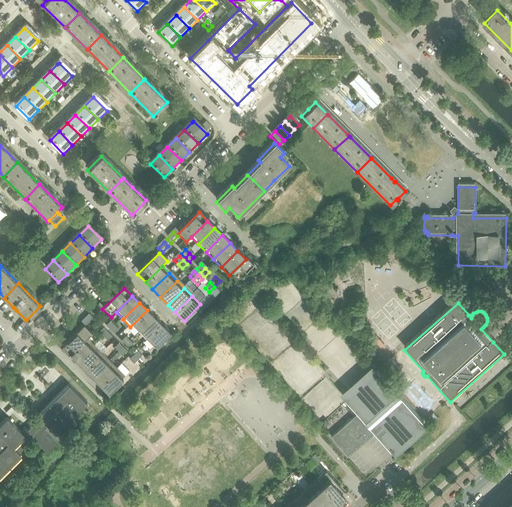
[(95,319),(102,312),(98,307),(91,314),(95,319)]
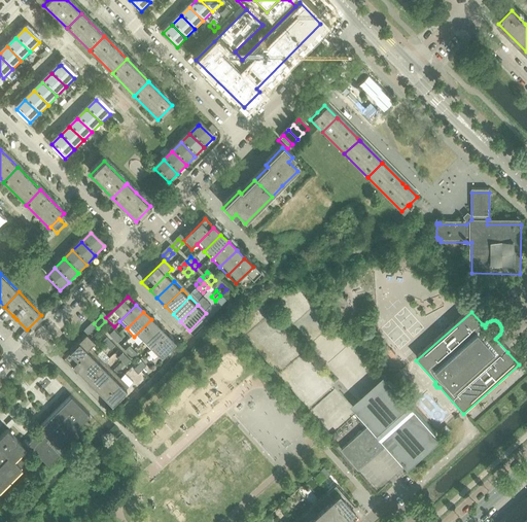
[(142,345),(159,327),(151,319),(134,337),(142,345)]
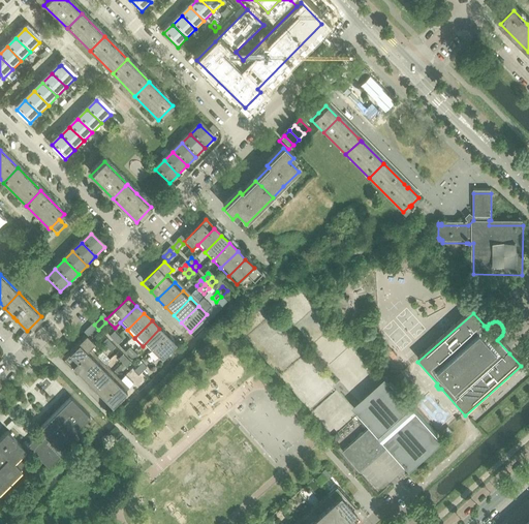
[(89,339),(96,332),(92,328),(85,335),(89,339)]
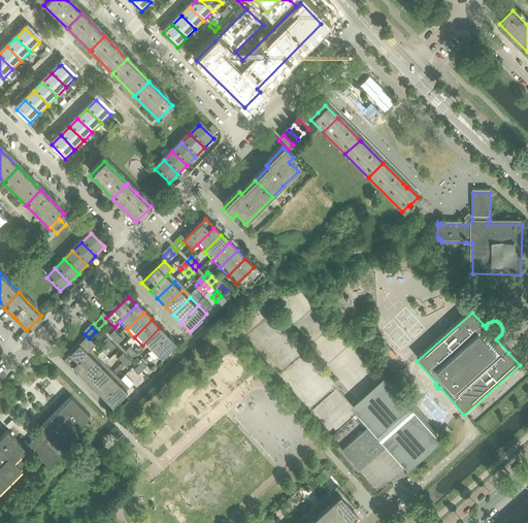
[(150,353),(167,336),(159,328),(142,346),(150,353)]
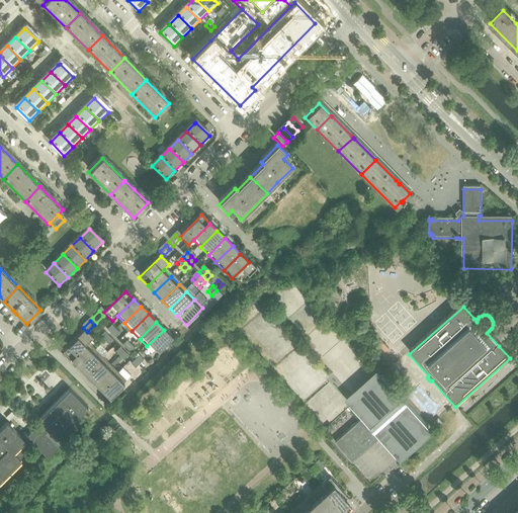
[(111,337),(115,332),(111,328),(107,333),(111,337)]
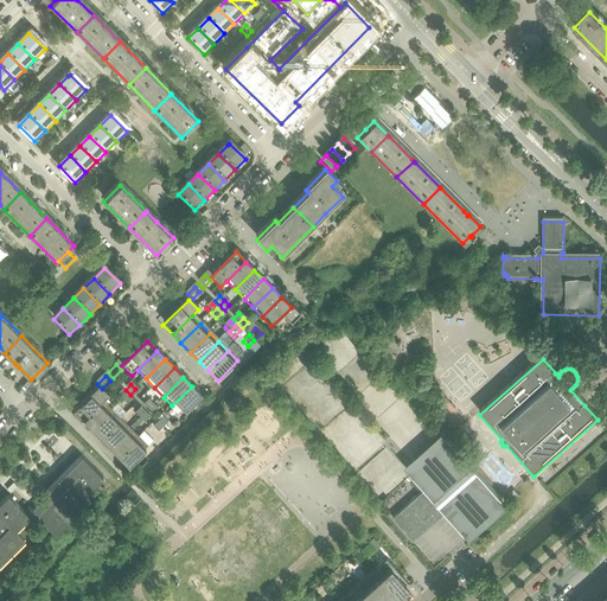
[(183,416),(202,396),(192,387),(172,406),(183,416)]
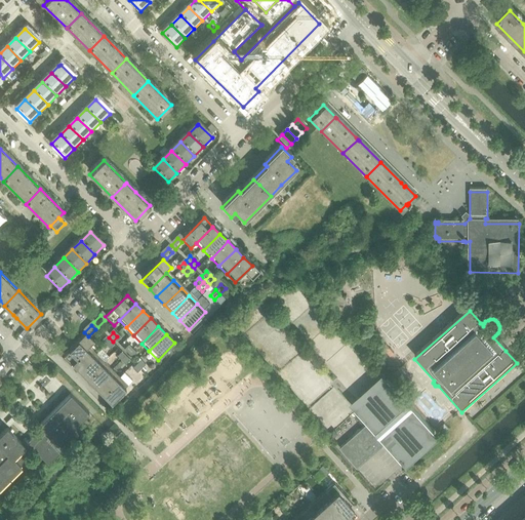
[(72,367),(89,350),(94,345),(85,336),(64,358),(72,367)]
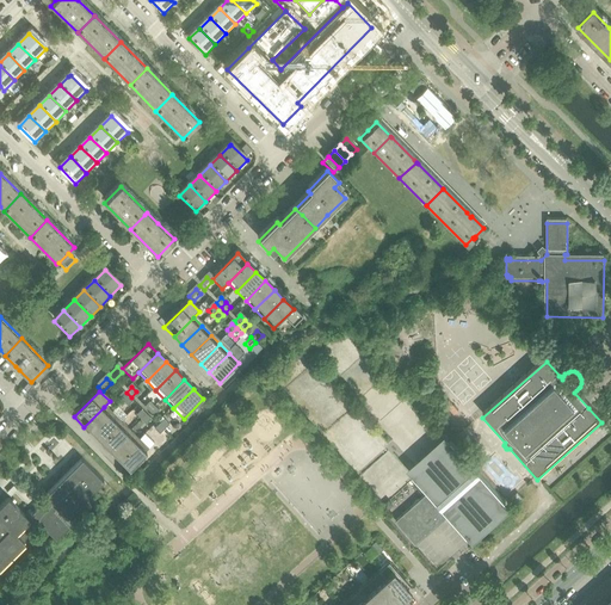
[(136,402),(141,396),(136,391),(131,397),(136,402)]
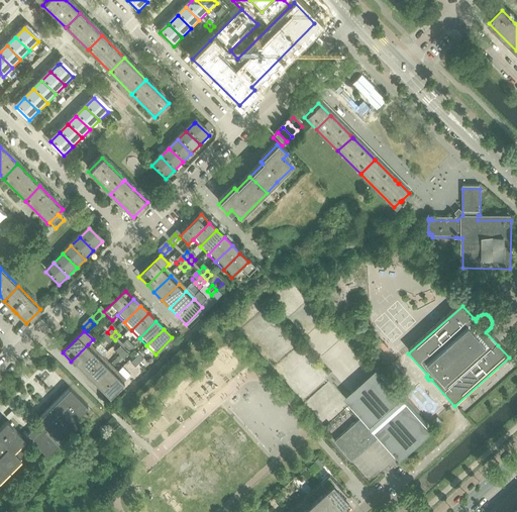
[(104,343),(108,338),(104,334),(100,339),(104,343)]
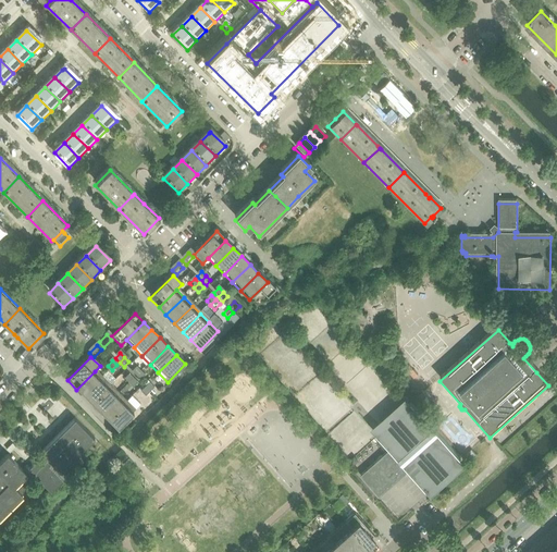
[(116,375),(121,369),(116,365),(112,370),(116,375)]
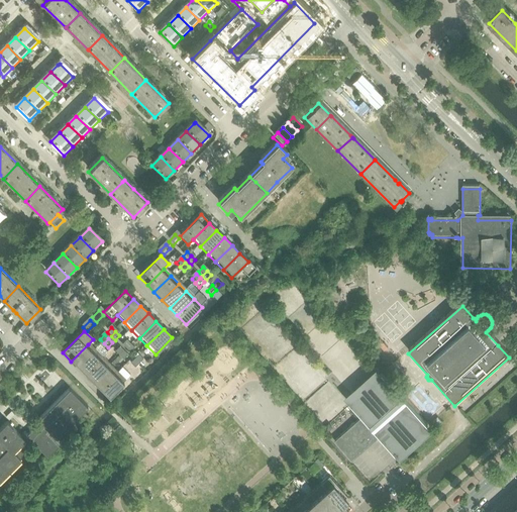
[(126,351),(130,347),(126,343),(122,347),(126,351)]
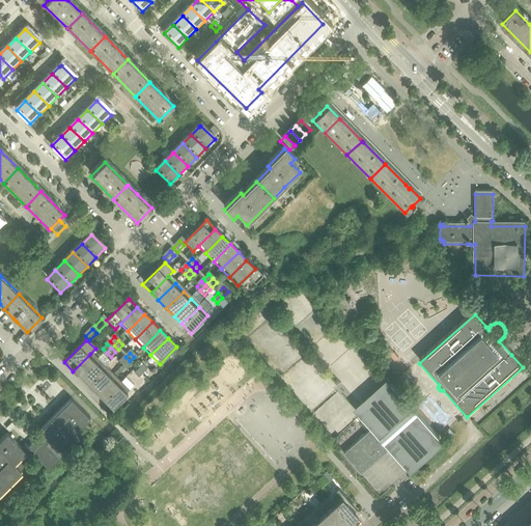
[(80,378),(98,361),(90,354),(73,371),(80,378)]
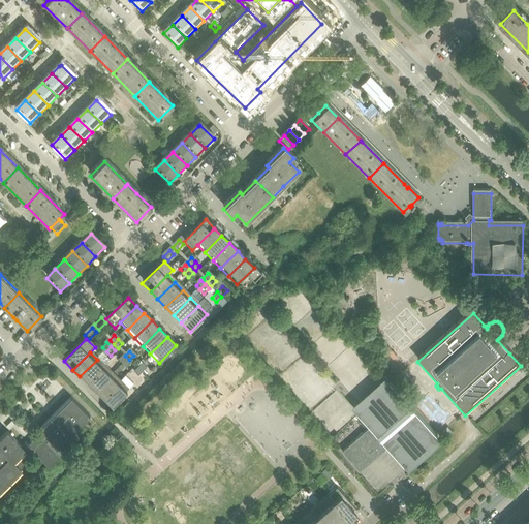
[(133,364),(137,360),(133,356),(129,360),(133,364)]
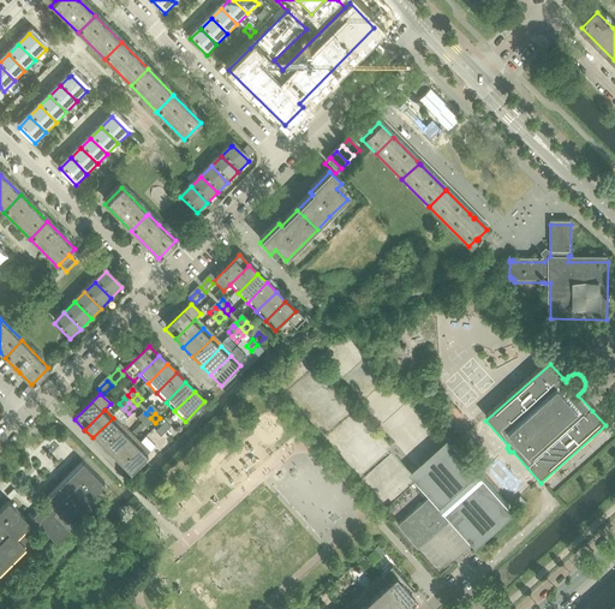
[(142,427),(148,421),(143,416),(137,422),(142,427)]
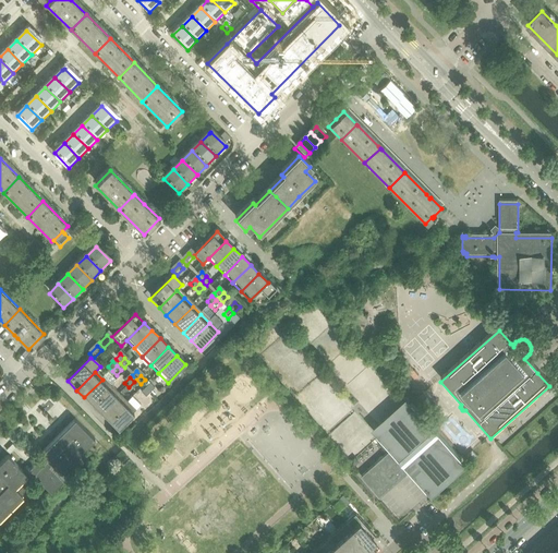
[(93,406),(110,388),(102,380),(84,397),(93,406)]
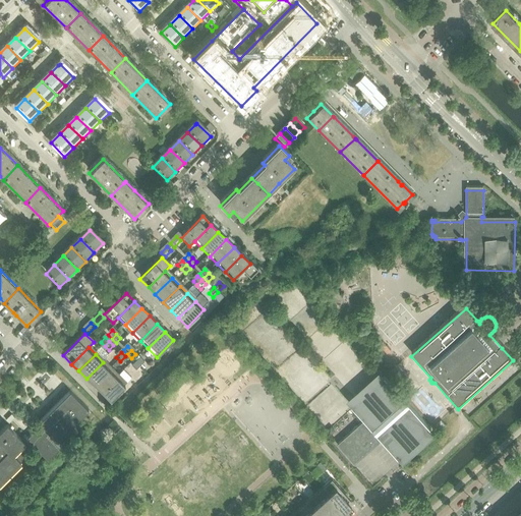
[(124,365),(128,360),(125,356),(120,361),(124,365)]
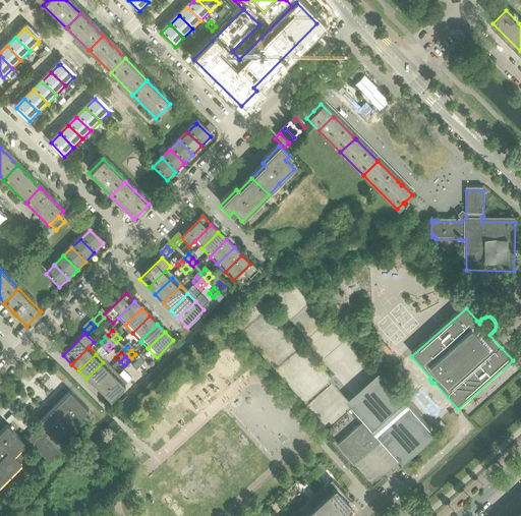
[(143,365),(139,361),(135,365),(140,369),(143,365)]
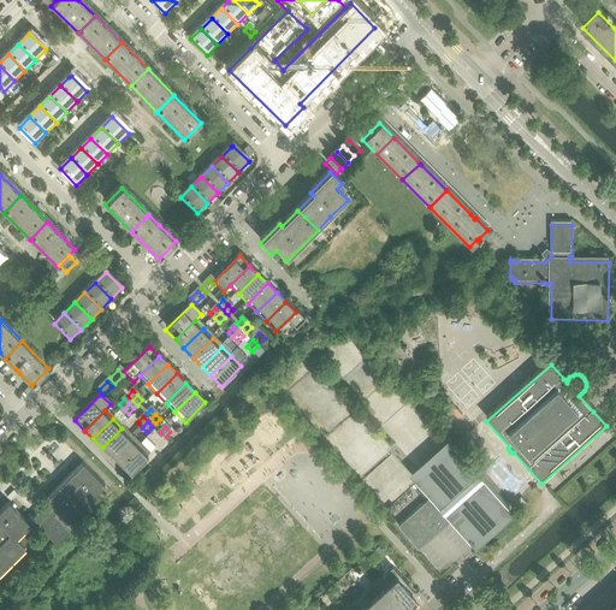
[(111,457),(131,437),(122,428),(102,448),(111,457)]
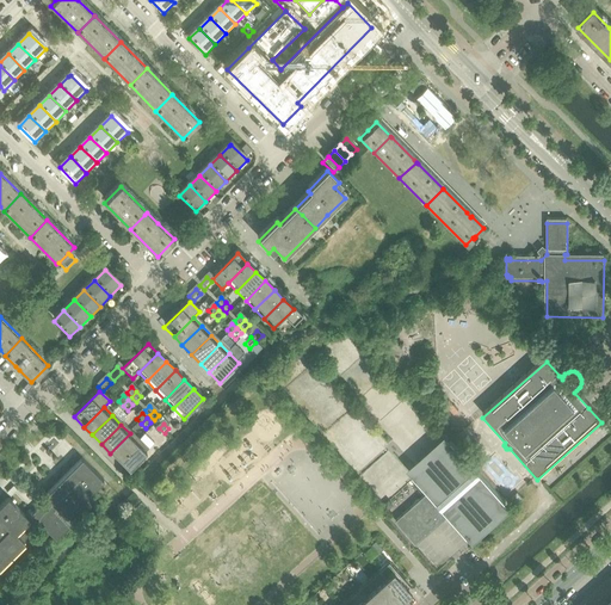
[(165,433),(159,428),(154,433),(160,438),(165,433)]
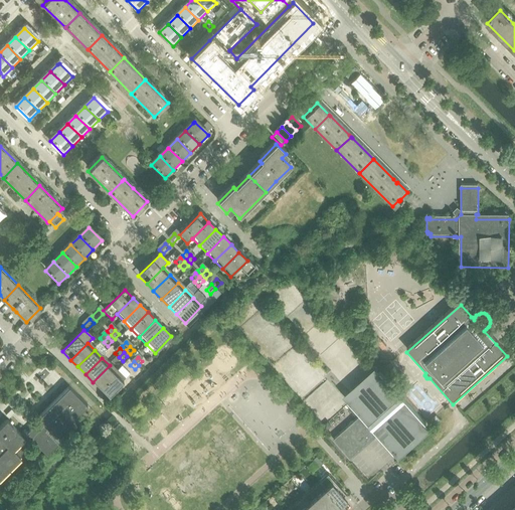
[(101,389),(117,373),(110,365),(93,382),(101,389)]
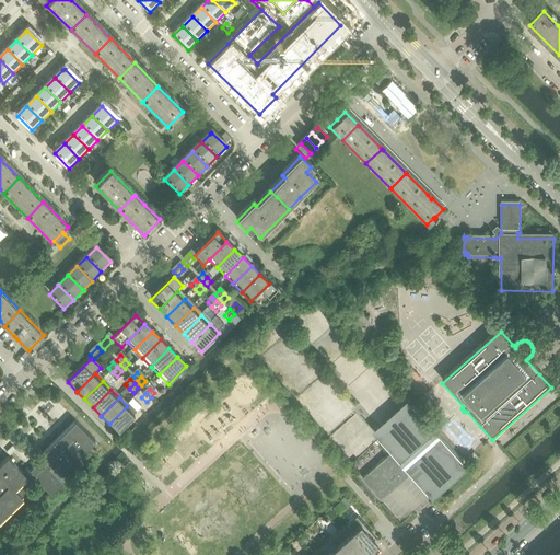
[(118,434),(137,415),(127,406),(109,424),(118,434)]
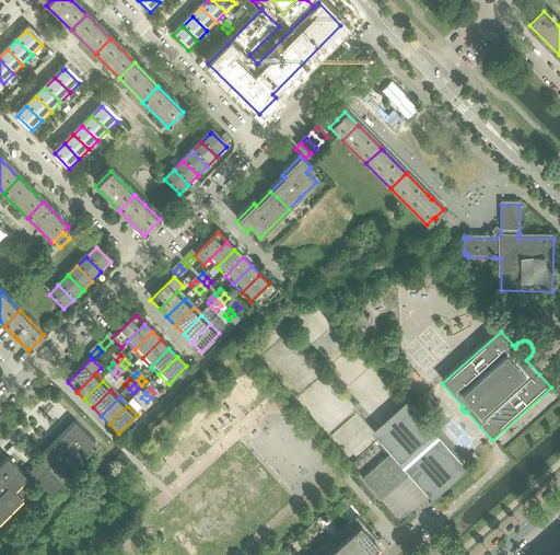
[(463,465),(413,409),(412,411),(378,441),(392,457),(362,483),(381,504),(408,480),(406,476),(408,474),(428,497),(428,496),(463,465)]
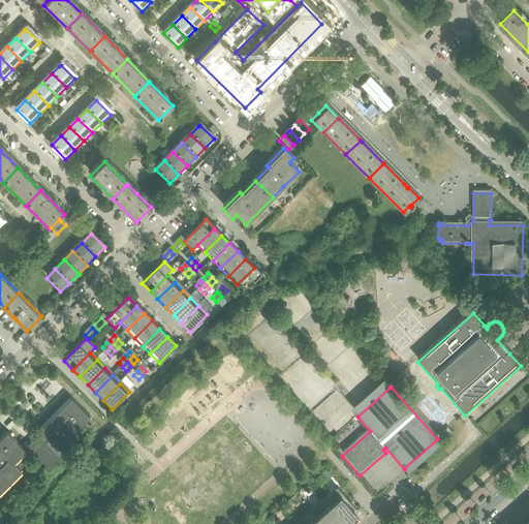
[(79,441),(73,436),(90,420),(71,401),(39,433),(41,435),(27,450),(29,452),(34,457),(49,472),(79,441)]
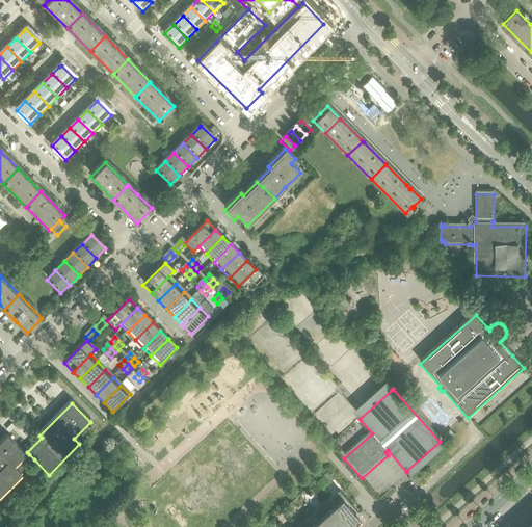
[(34,459),(29,454),(26,457),(25,456),(25,455),(7,438),(0,444),(0,496),(21,476),(20,474),(34,459)]
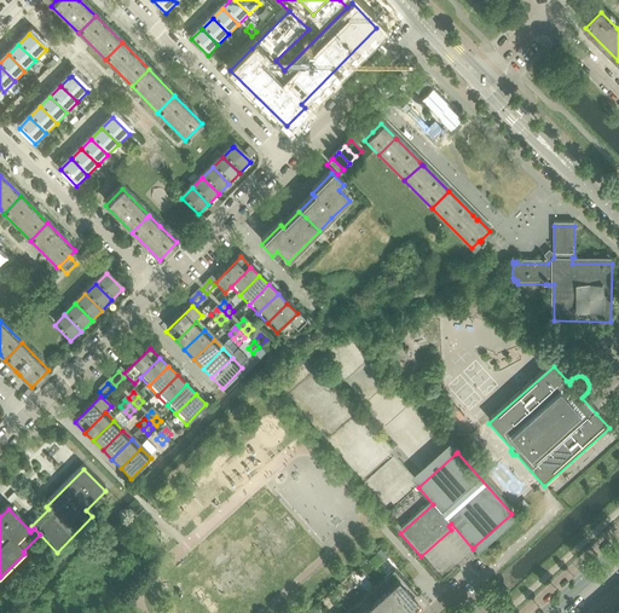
[(388,562),(380,553),(376,556),(385,565),(388,562)]
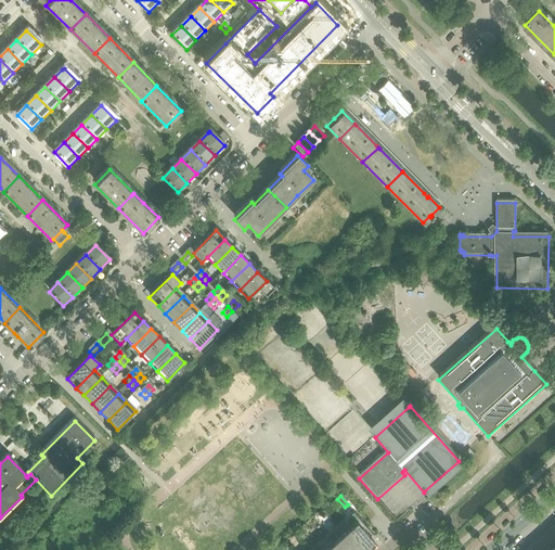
[(368,531),(356,517),(352,514),(344,522),(363,544),(373,536),(368,531)]
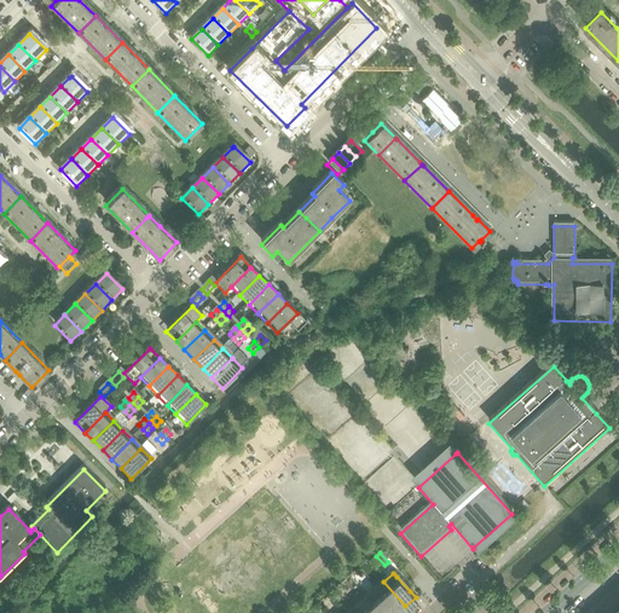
[(405,606),(383,582),(374,590),(392,612),(399,612),(405,606)]
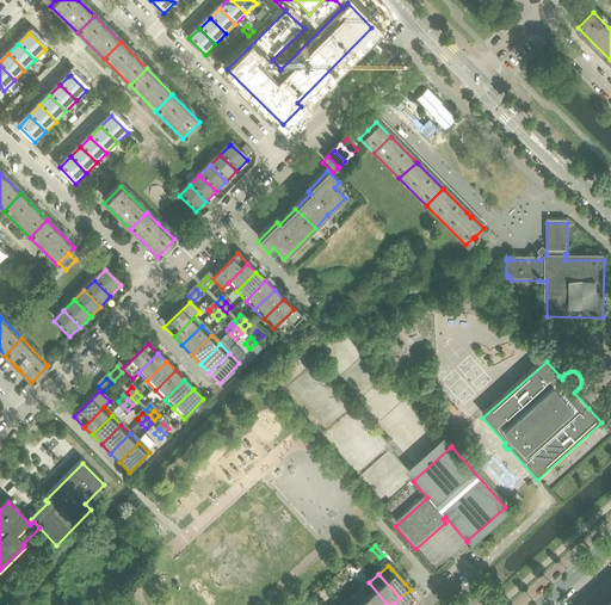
[(387,604),(369,582),(359,592),(370,604),(387,604)]
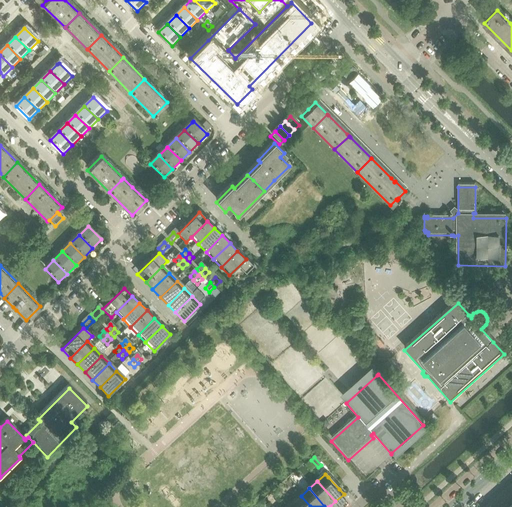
[(310,506),(301,496),(293,503),(296,506),(310,506)]
